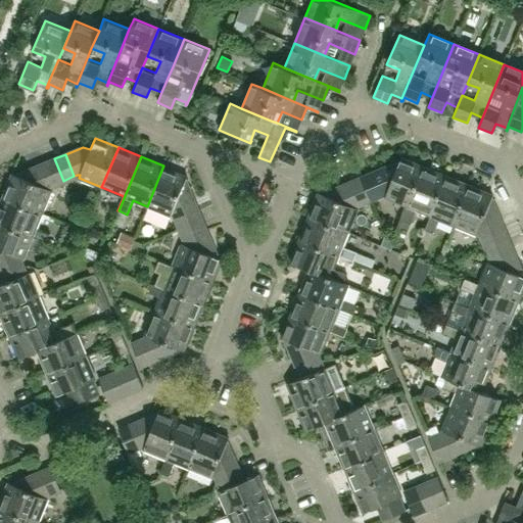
[(408,206),(424,167),(400,157),(396,169),(389,165),(372,173),(381,195),(384,193),(385,194),(384,197),(407,206),(408,206)]
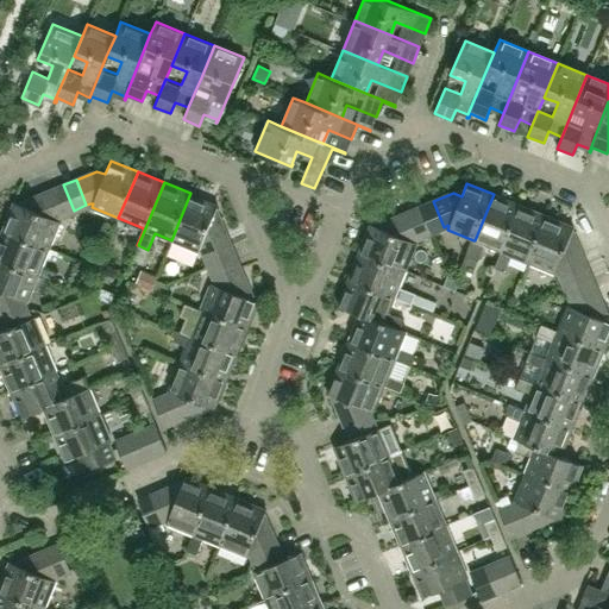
[(74,211),(63,184),(51,189),(62,215),(74,211)]
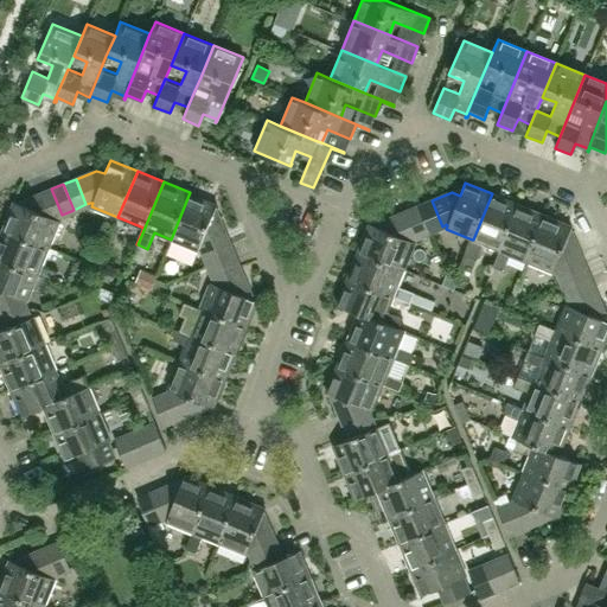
[(49,247),(61,219),(56,218),(57,217),(62,215),(51,189),(31,197),(26,206),(13,200),(2,228),(49,247)]
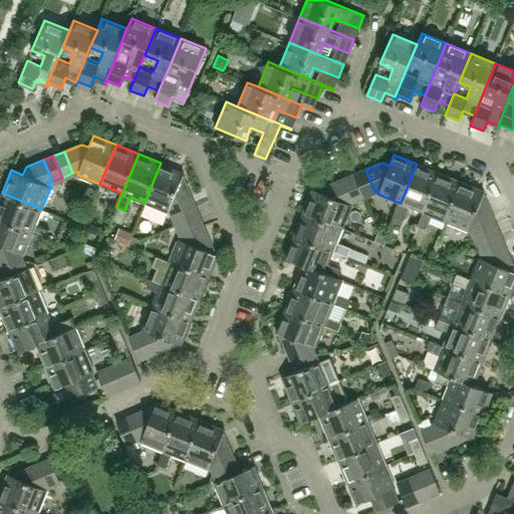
[(172,215),(194,205),(185,183),(180,181),(184,173),(161,163),(145,203),(167,212),(169,209),(170,210),(172,215)]
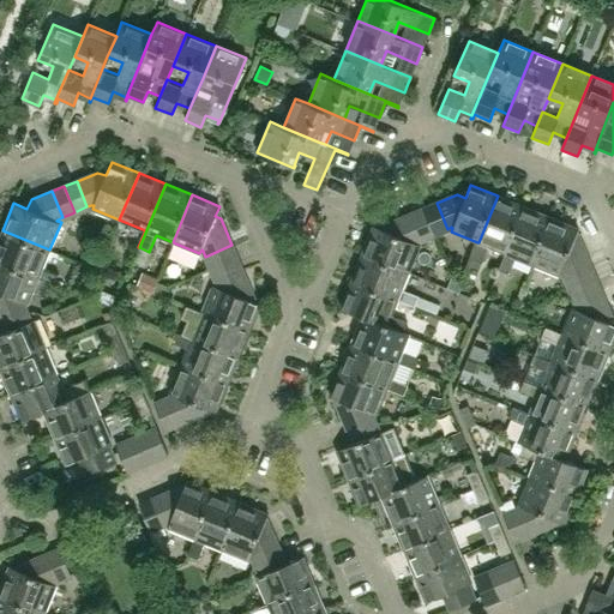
[(505,253),(524,206),(498,196),(479,242),(477,242),(473,257),(482,260),(488,247),(505,253)]
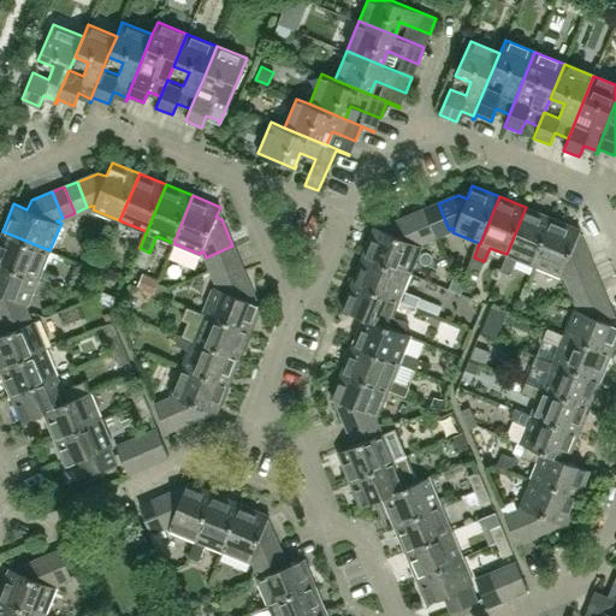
[(449,230),(438,203),(425,209),(436,235),(449,230)]
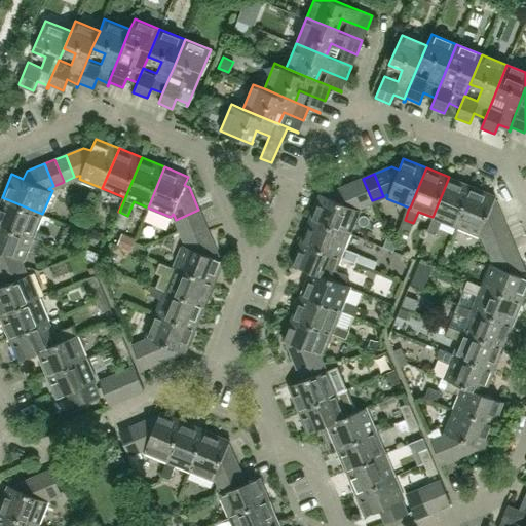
[(455,226),(472,186),(449,177),(433,217),(426,231),(436,234),(441,221),(455,226)]
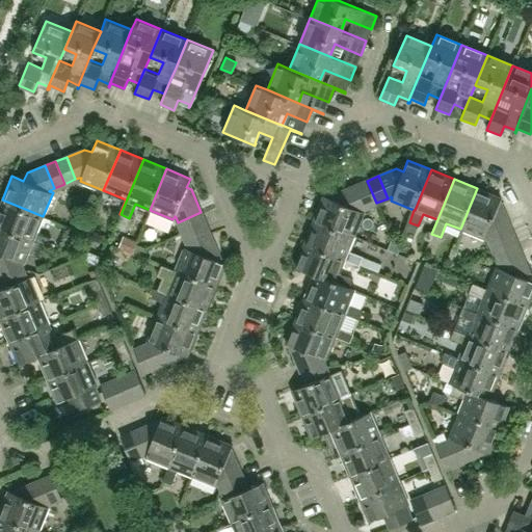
[(376,203),(367,181),(356,185),(366,208),(376,203)]
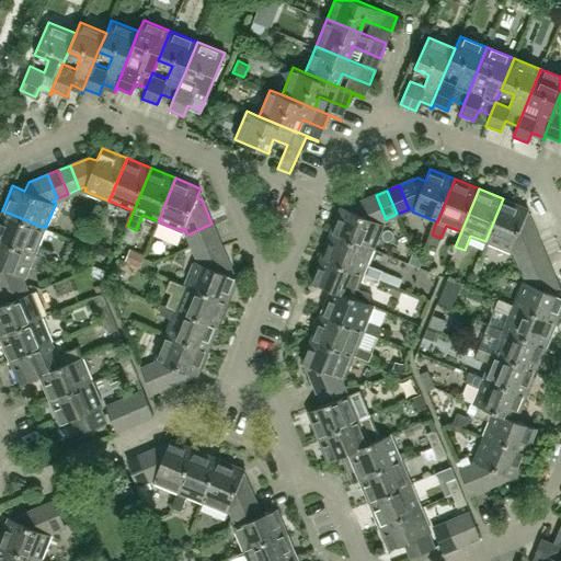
[(374,249),(384,224),(381,222),(382,220),(386,219),(376,195),(356,203),(353,210),(341,206),(331,231),(374,249)]
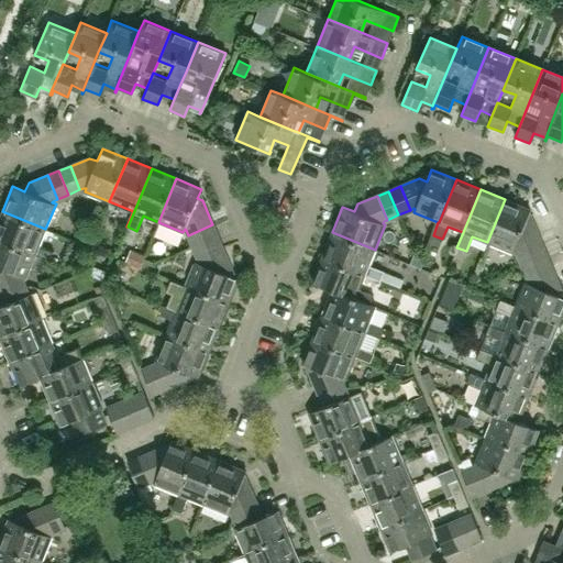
[(541,243),(533,225),(526,222),(530,209),(505,199),(487,242),(512,253),(514,250),(516,251),(517,253),(541,243)]
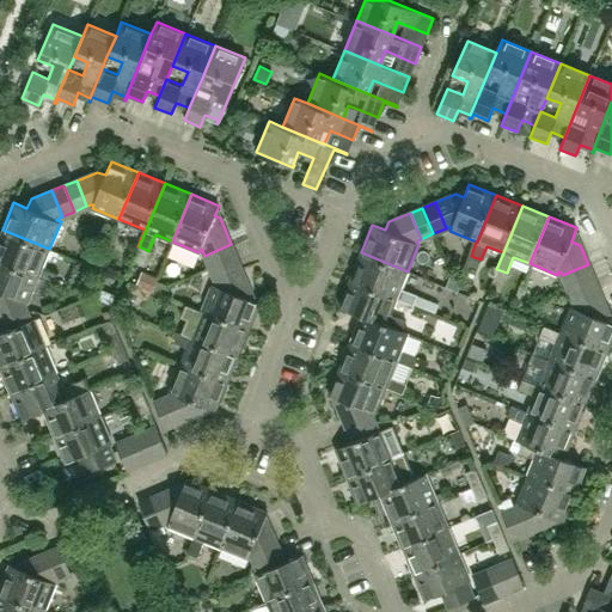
[(42,265),(49,249),(2,230),(0,234),(0,259),(55,282),(59,273),(42,265)]
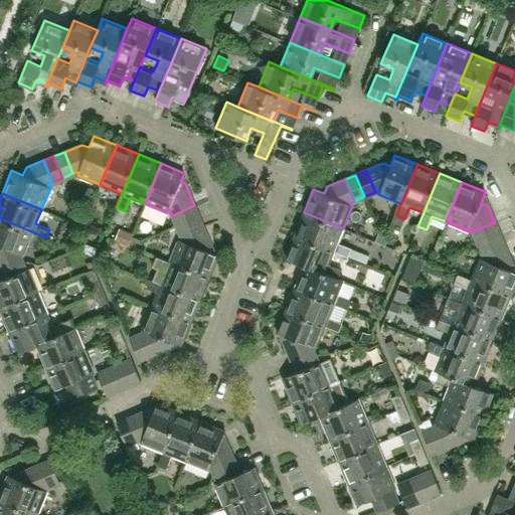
[(198,215),(194,205),(172,215),(176,224),(198,215)]
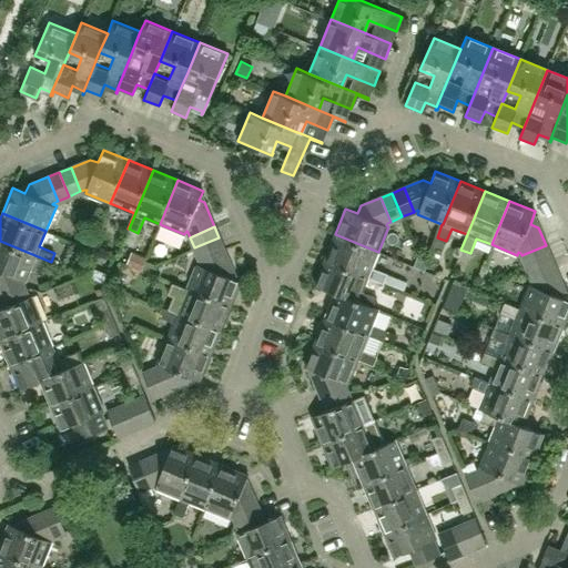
[(387,274),(372,267),(378,252),(335,234),(325,259),(384,283),(387,274)]
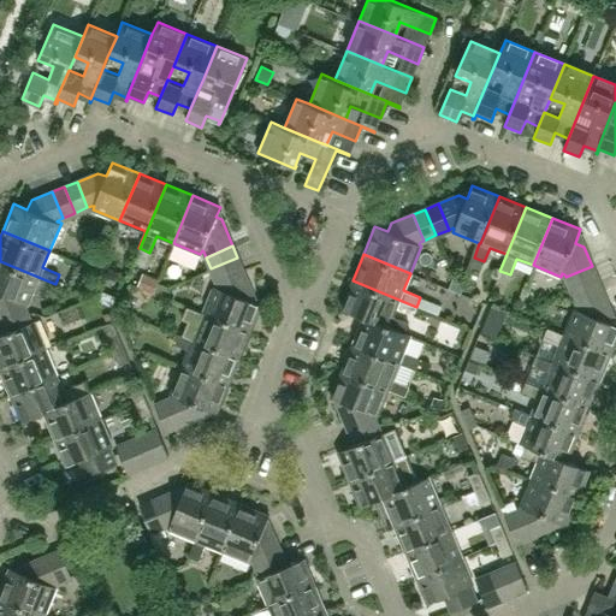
[(242,271),(237,258),(211,268),(215,280),(217,283),(242,271)]
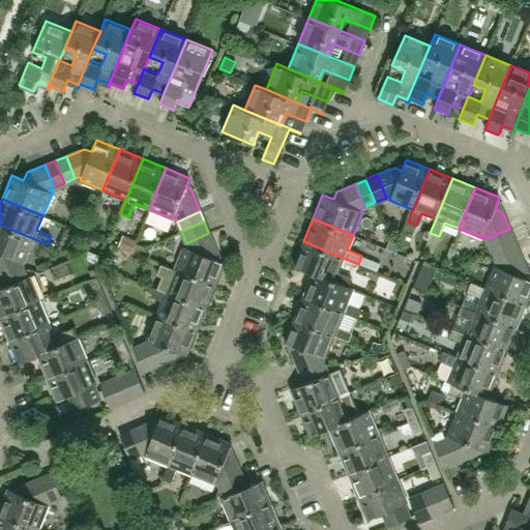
[(407,224),(403,234),(411,237),(415,227),(407,224)]
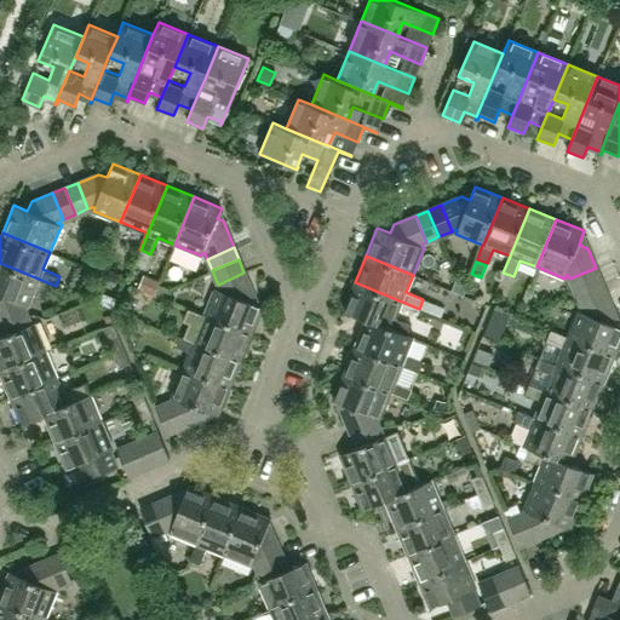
[(24,305),(28,306),(39,281),(55,287),(56,286),(0,263),(0,321),(26,311),(23,306),(24,305)]
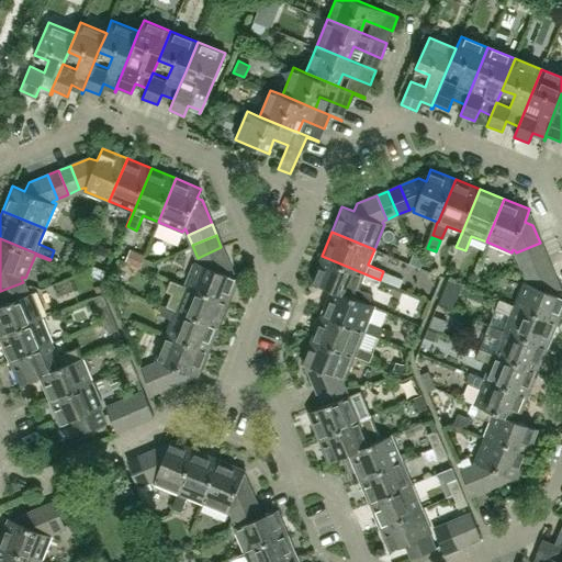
[(546,255),(540,243),(516,253),(517,256),(520,266),(546,255)]
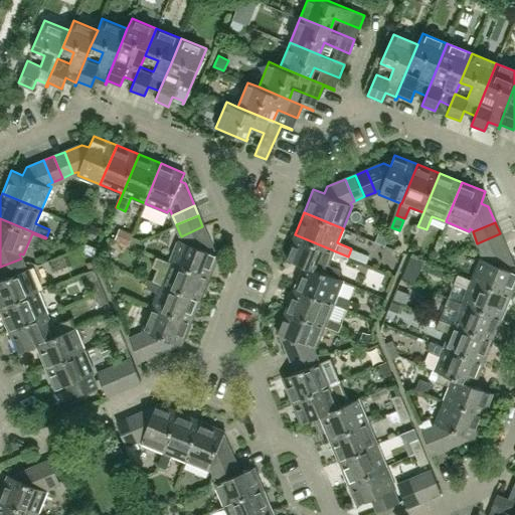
[(209,279),(218,255),(207,250),(210,243),(209,243),(202,226),(181,236),(182,238),(181,240),(179,239),(170,262),(170,263),(209,279)]
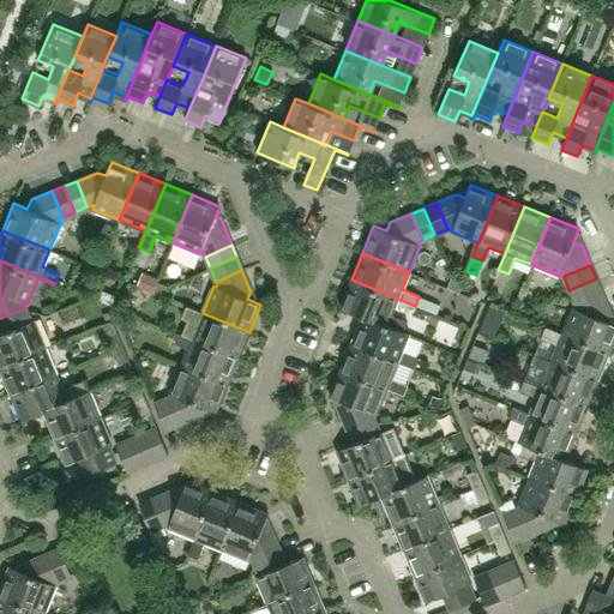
[(142,274),(137,289),(152,294),(157,278),(142,274)]
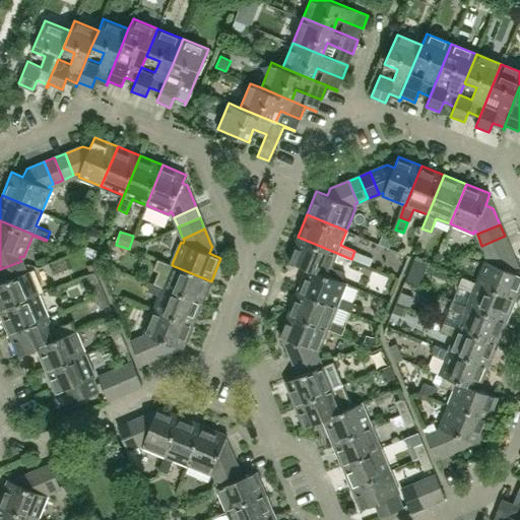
[(486,256),(509,246),(505,236),(481,246),(486,256)]
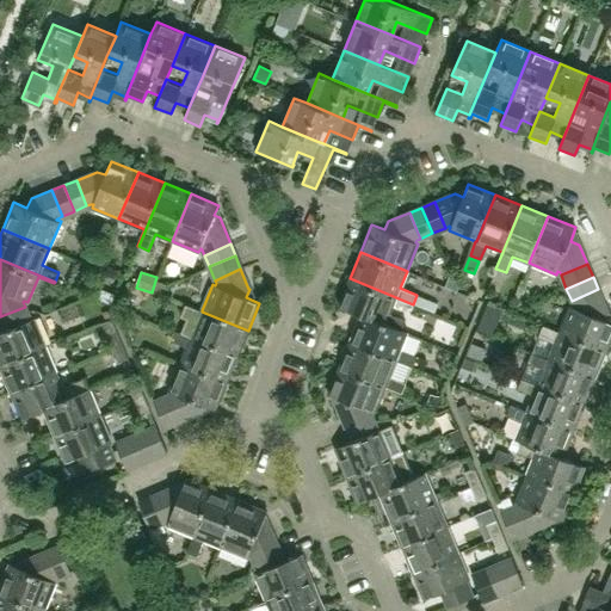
[(389,314),(396,298),(412,306),(413,304),(350,278),(339,304),(401,331),(405,321),(389,314)]
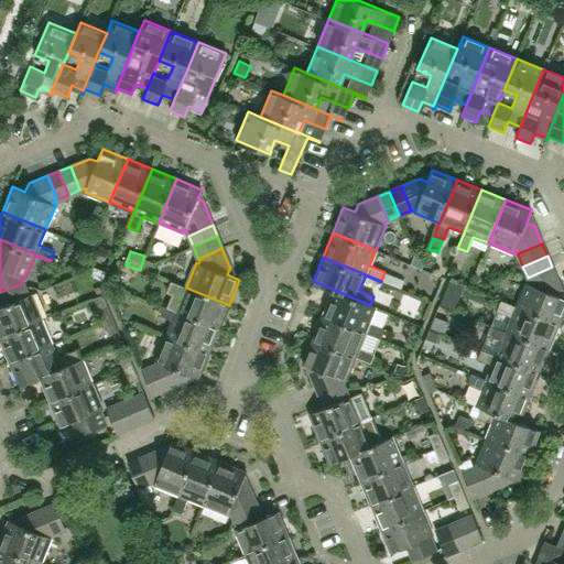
[(560,325),(563,313),(563,297),(557,295),(561,286),(560,286),(552,267),(528,278),(530,283),(527,282),(517,307),(560,325)]
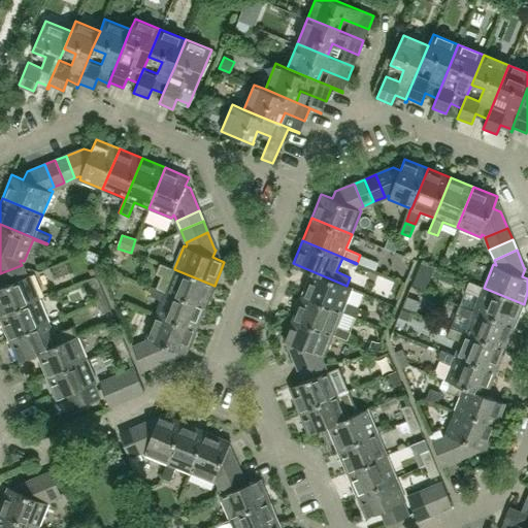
[(205,308),(215,286),(174,269),(174,268),(160,263),(156,271),(162,273),(156,288),(205,308)]
